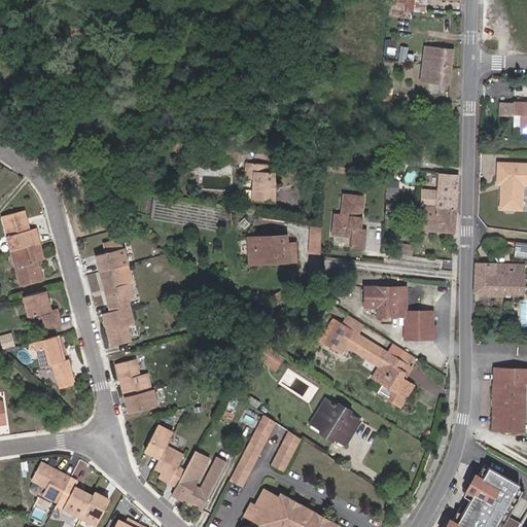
[(413,0),(390,0),(389,7),(412,10),(413,0)]
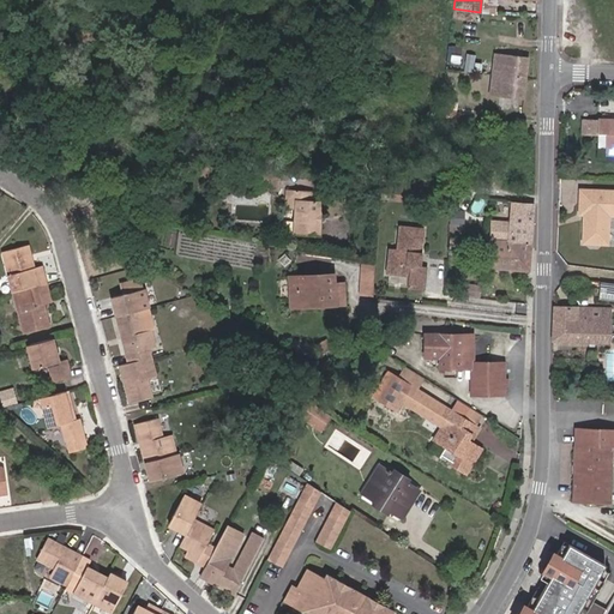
[(489,74),(487,94),(521,97),(523,78),(525,59),(492,54),(489,74)]
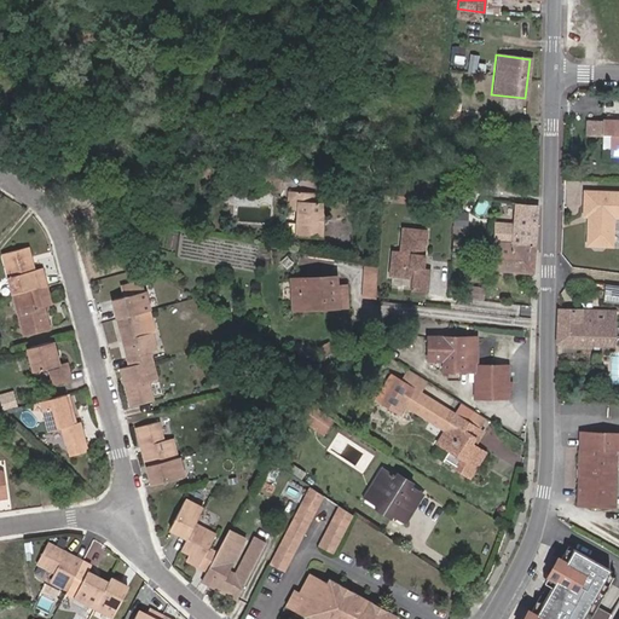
[(606,123),(605,144),(618,144),(618,106),(599,106),(599,110),(597,123),(606,123)]
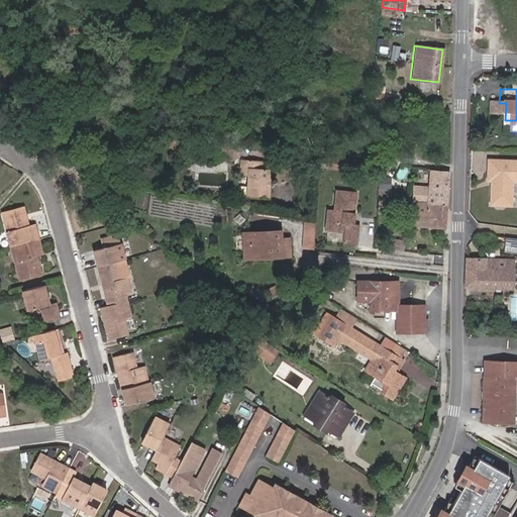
[(499,103),(500,92),(489,91),(488,102),(499,103)]
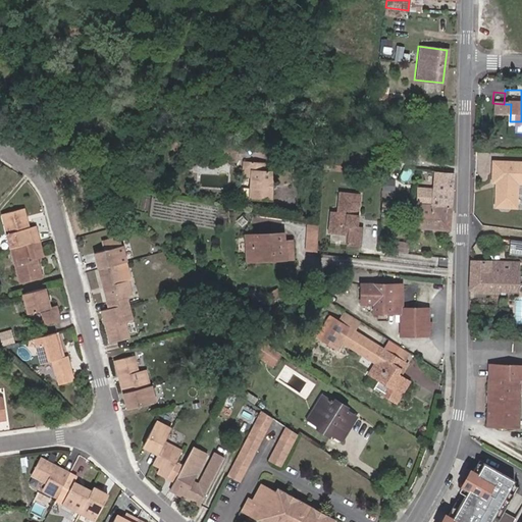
[(390,107),(392,98),(375,97),(374,106),(390,107)]
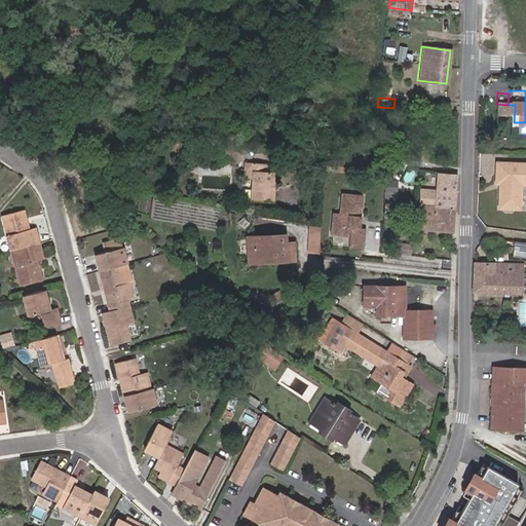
[(227,146),(226,162),(236,162),(237,147),(227,146)]
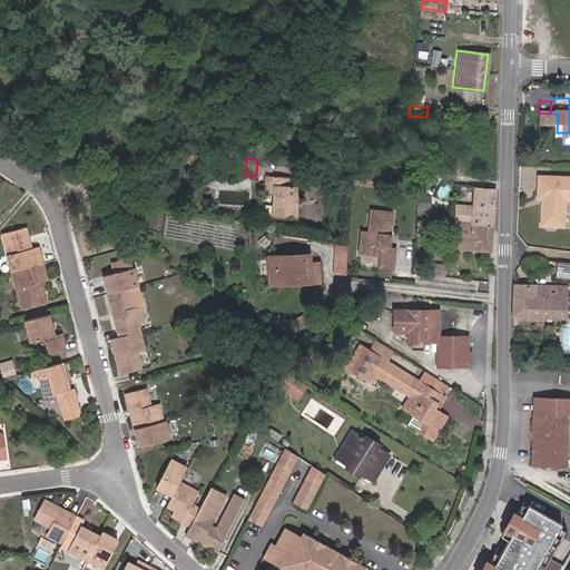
[(381,174),(367,172),(366,186),(380,187),(381,174)]
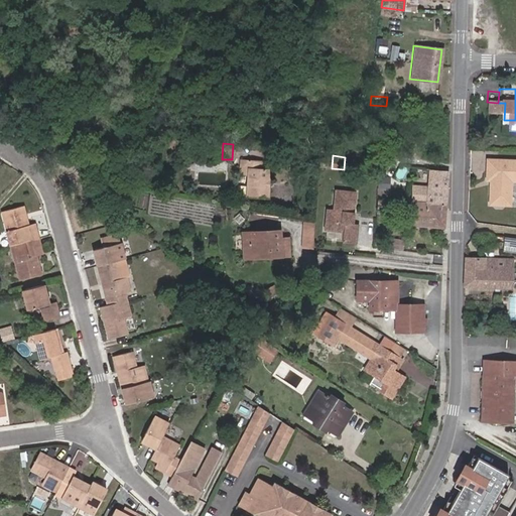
[(487,183),(487,201),(507,202),(507,178),(515,177),(515,158),(484,157),(484,177),(489,177),(489,182),(487,183)]
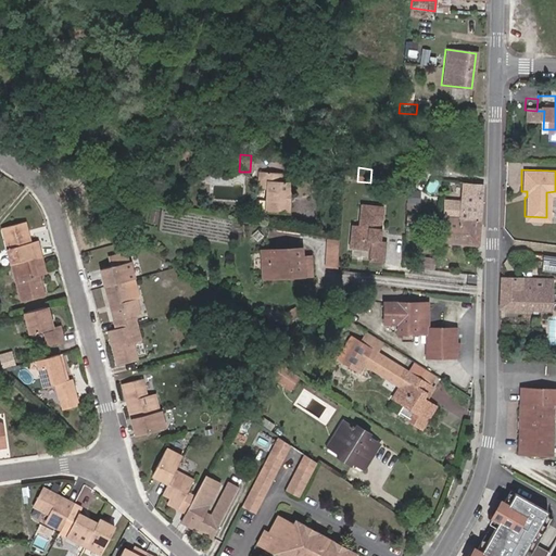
[(272,179),(272,172),(261,171),(260,187),(270,188),(269,211),(292,212),(293,180),(282,179),(272,179)]
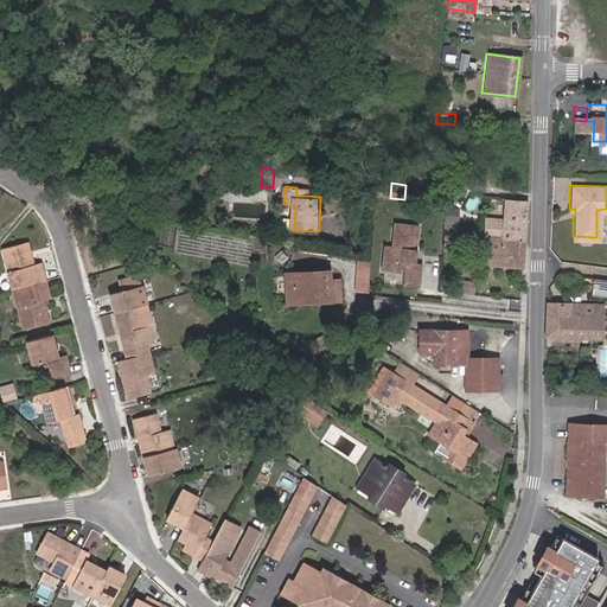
[(524,221),(526,202),(504,199),(503,218),(524,221)]
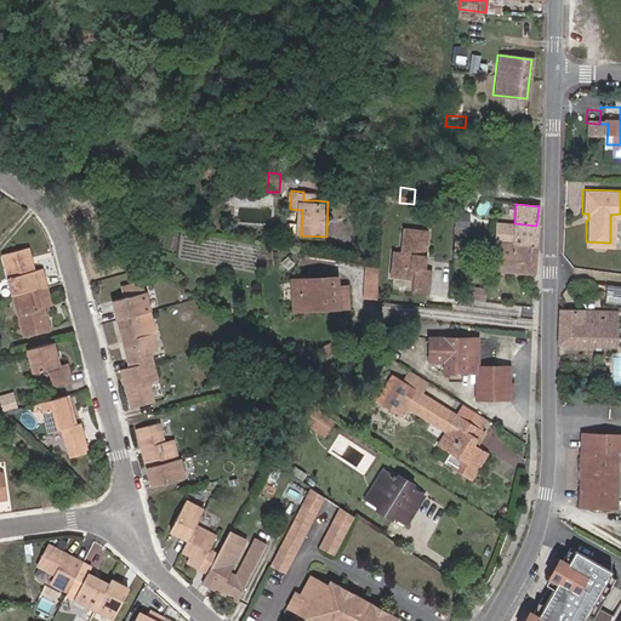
[(536,244),(536,226),(514,223),(496,222),(495,240),(536,244)]
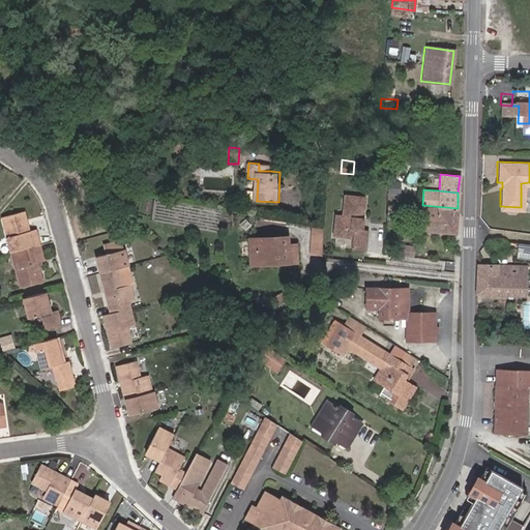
[(366,196),(345,195),(343,214),(337,214),(336,235),(354,237),(354,247),(370,248),(372,229),(364,229),(366,196)]
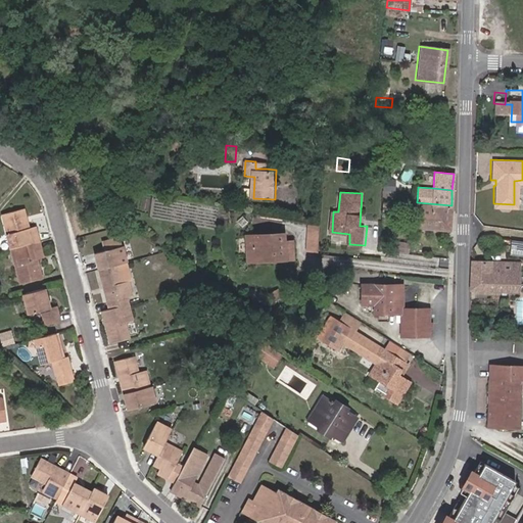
[(449,230),(452,205),(417,202),(417,203),(420,204),(419,227),(449,230)]
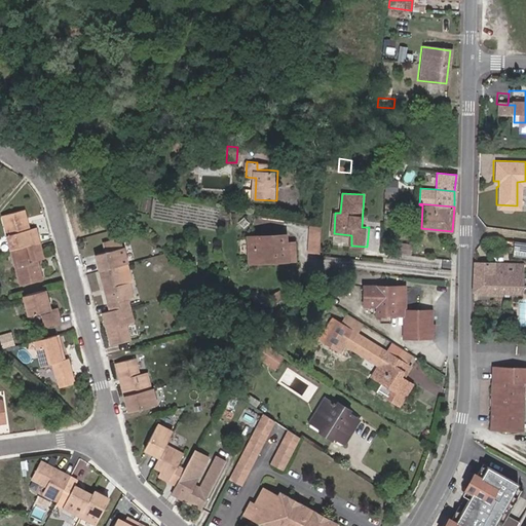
[(12,234),(17,232),(22,246),(38,241),(34,228),(28,230),(22,209),(0,214),(0,216),(5,236),(12,234)]
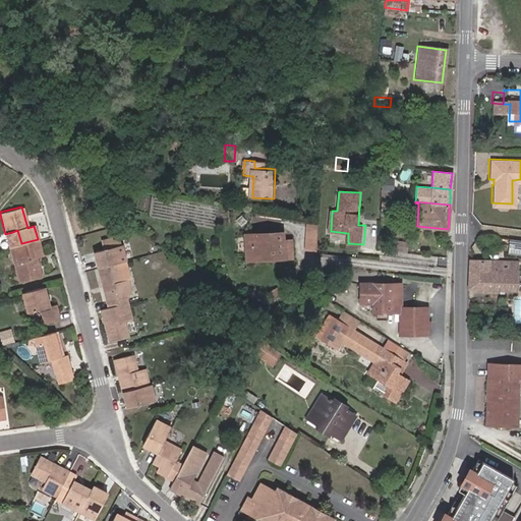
[(305,251),(320,252),(321,224),(306,221),(305,251)]
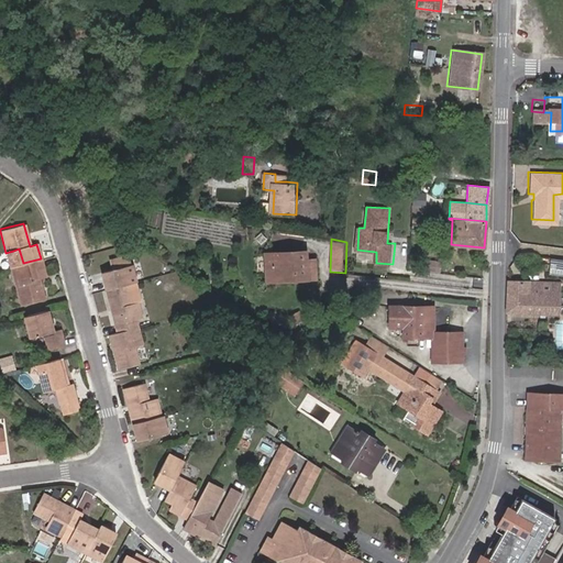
[(310,276),(309,257),(317,256),(317,247),(274,250),(275,274),(300,273),(300,277),(310,276)]
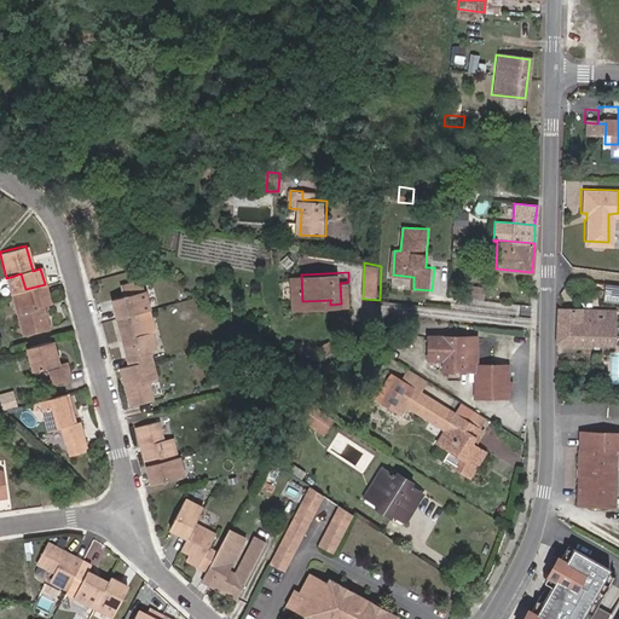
[(19,291),(25,289),(21,273),(15,276),(19,291)]
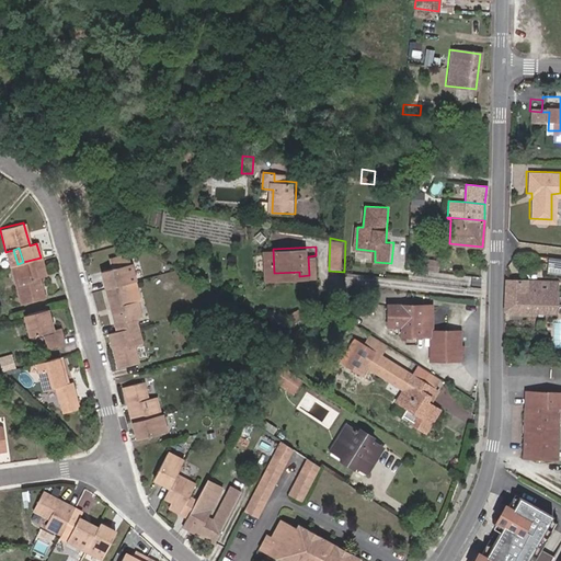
[(274,273),(273,249),(267,249),(268,277),(299,276),(299,272),(274,273)]
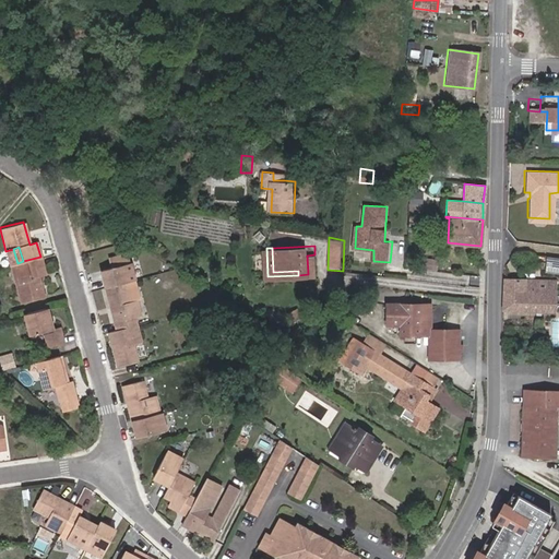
[(307,256),(308,274),(316,274),(314,254),(307,256)]
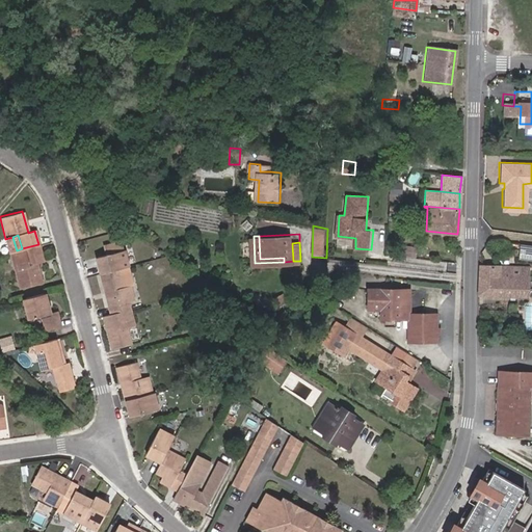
[(38,244),(22,248),(17,250),(9,251),(19,286),(41,281),(35,260),(42,259),(38,244)]
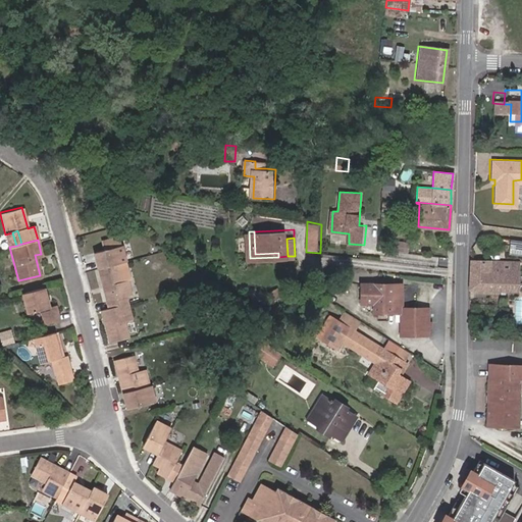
[(120,240),(92,248),(96,263),(107,305),(101,307),(109,337),(127,331),(123,317),(131,315),(126,300),(124,292),(132,290),(127,275),(121,276),(115,258),(124,255),(120,240)]
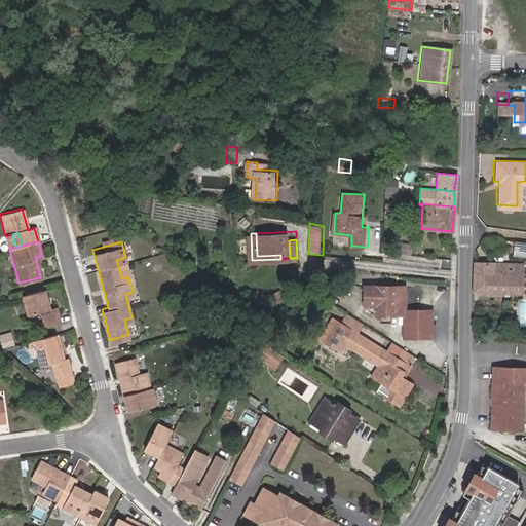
[(525,254),(525,242),(517,241),(515,254),(525,254)]
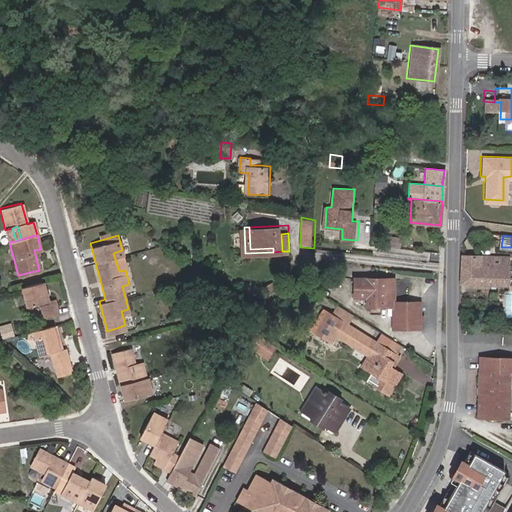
[(404,248),(417,250),(417,243),(405,241),(404,248)]
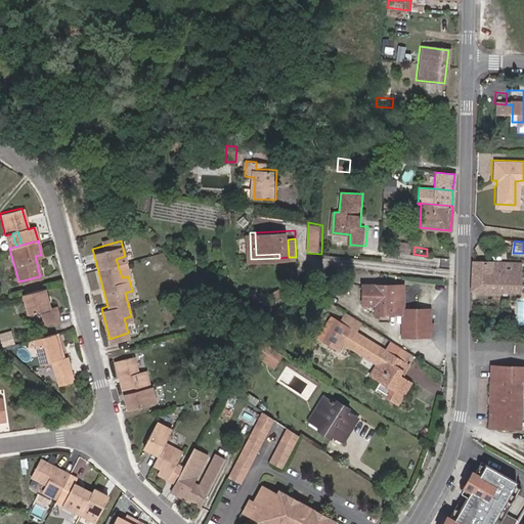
[(475,262),(473,291),(521,291),(523,263),(475,262)]
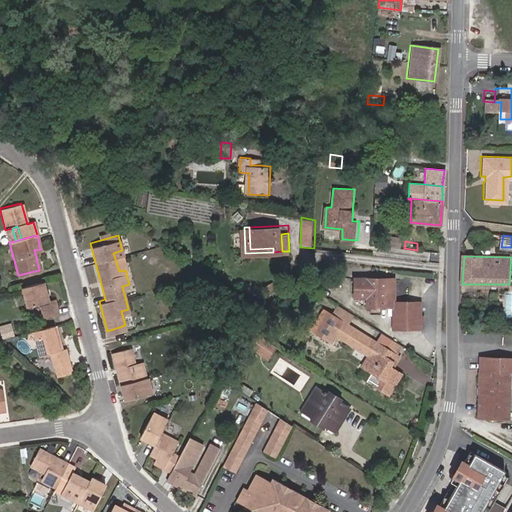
[(42,281),(21,286),(26,306),(39,302),(43,317),(57,313),(54,299),(47,301),(42,281)]
